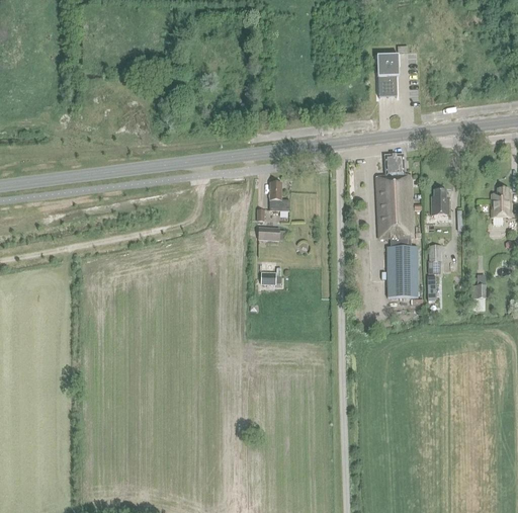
[(399,74),(398,53),(376,53),(377,75),(378,94),(383,94),(393,94),(397,94),(396,74),(399,74)]
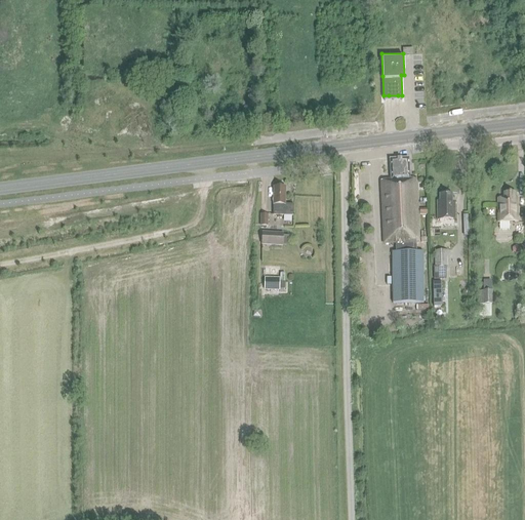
[(382,240),(395,239),(395,248),(392,248),(392,300),(422,300),(422,247),(416,248),(415,238),(418,238),(415,174),(409,175),(408,155),(389,155),(390,176),(379,176),(382,240)]
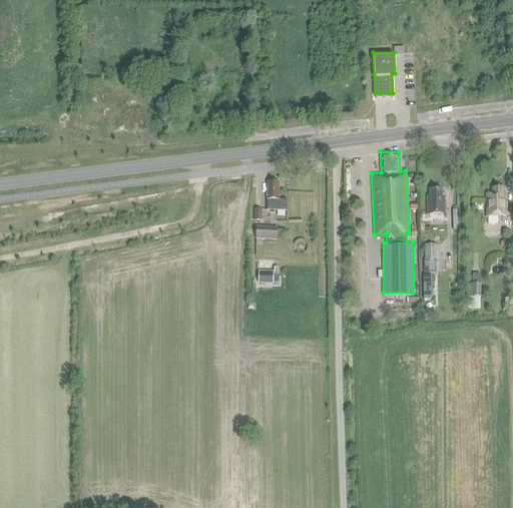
[(266,194),(266,195),(266,196),(267,196),(267,206),(287,206),(286,195),(278,195),(278,188),(278,179),(267,179),(267,188),(266,188),(266,190),(266,192),(266,194)]
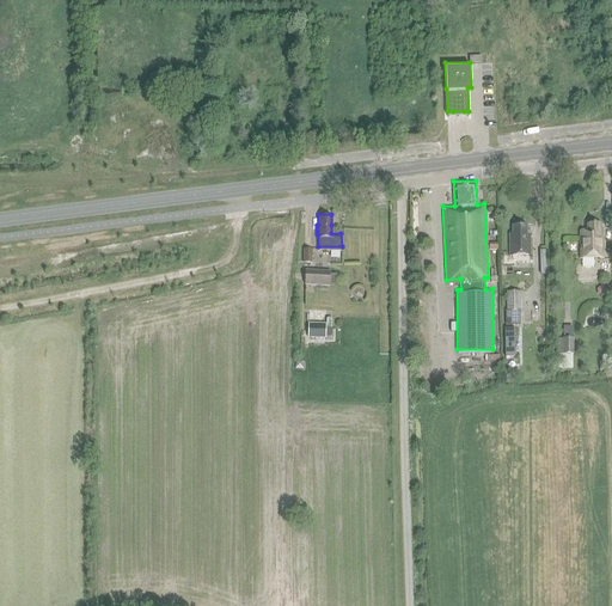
[(594,263),(593,253),(604,253),(603,226),(600,226),(600,219),(586,220),(587,226),(580,226),(580,255),(582,255),(582,263),(594,263)]
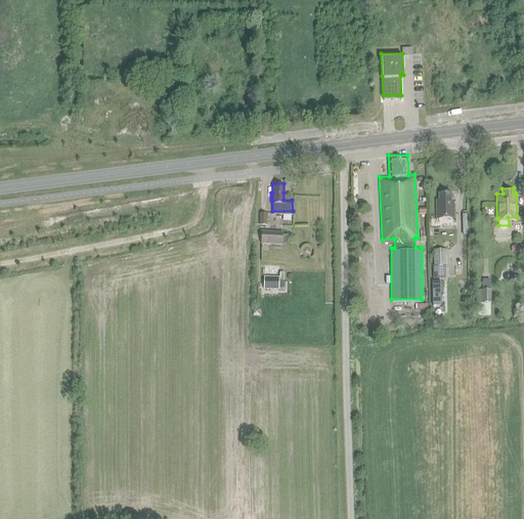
[(437,189),(437,201),(437,203),(435,203),(435,216),(452,216),(452,203),(450,203),(450,201),(450,190),(437,189)]
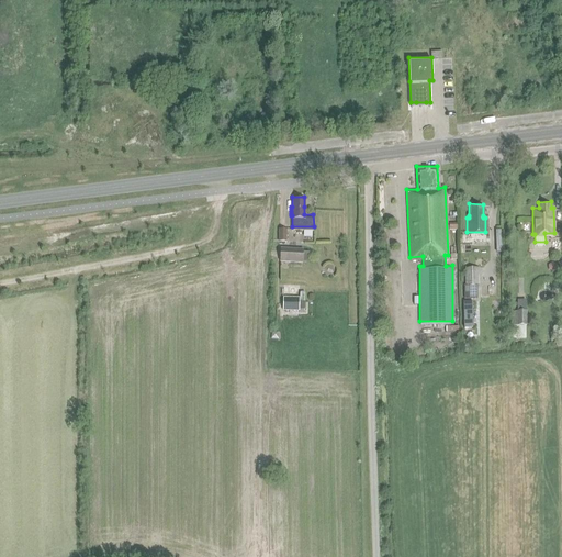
[(303,259),(303,246),(281,245),(281,258),(303,259)]
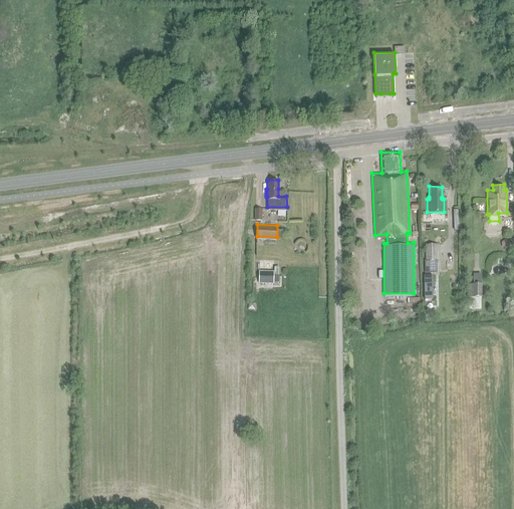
[(297,237),(297,245),(305,245),(305,237),(297,237)]
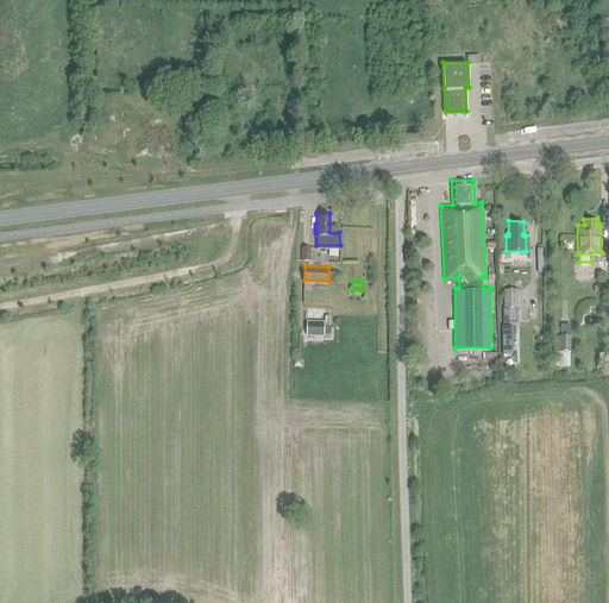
[(503,287),(504,303),(504,306),(516,306),(516,305),(515,287),(503,287)]
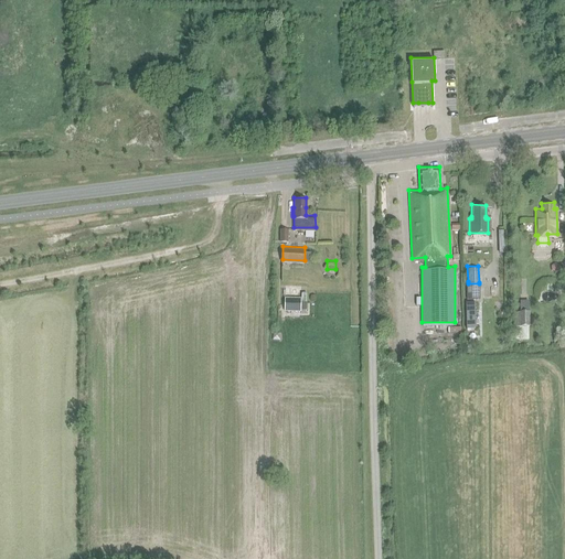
[(307,299),(301,299),(301,294),(285,294),(285,309),(301,309),(301,307),(307,307),(307,299)]
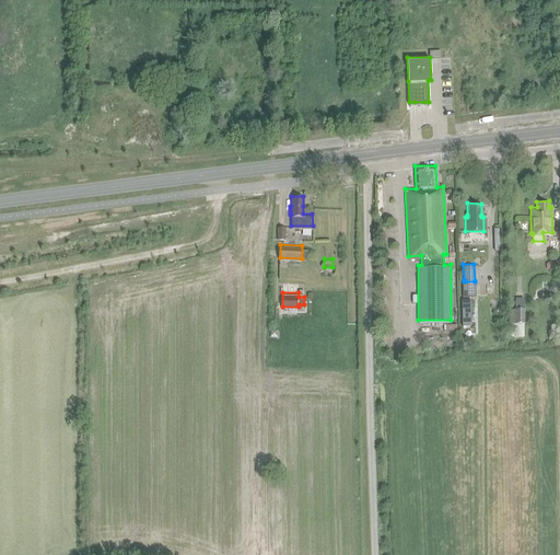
[(463,322),(471,322),(470,297),(462,297),(463,322)]
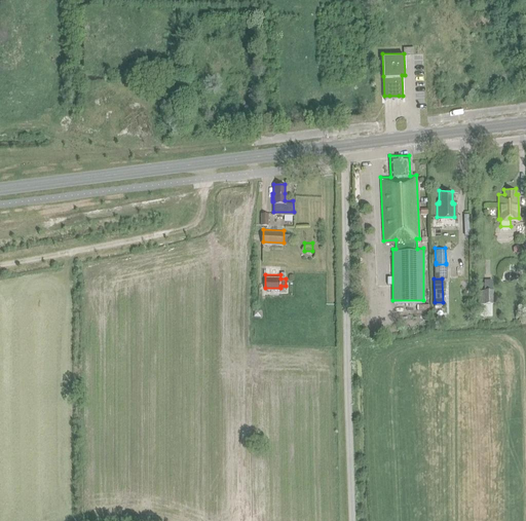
[(493,300),(493,287),(483,287),(483,300),(493,300)]
